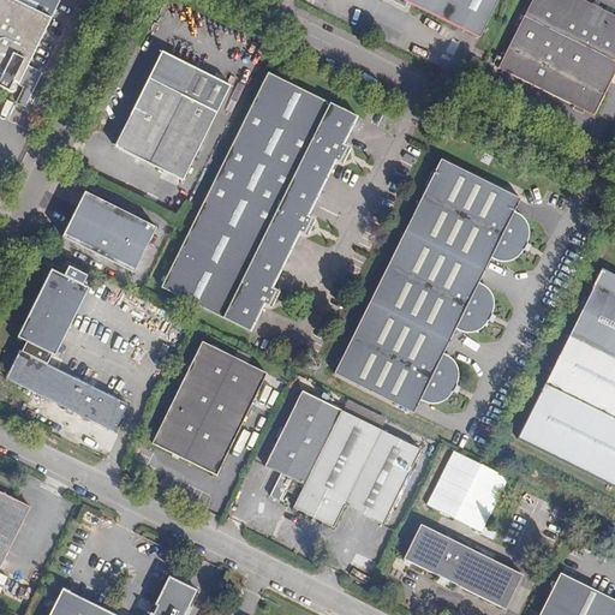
[(27,89),(36,70),(29,66),(61,0),(0,0),(0,75),(3,76),(0,81),(0,87),(11,93),(17,91),(17,89),(16,85),(16,83),(24,88),(27,89)]
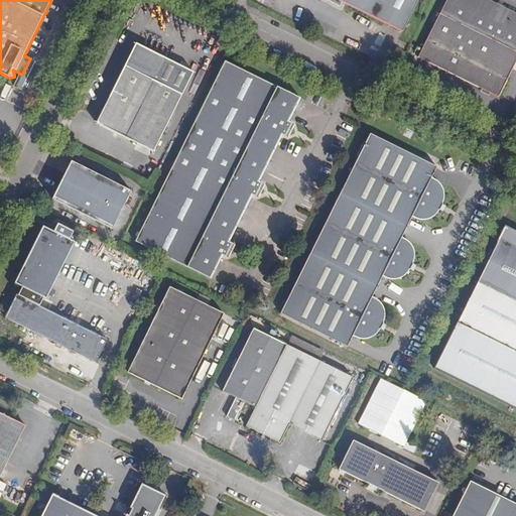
[(401,33),(416,0),(325,0),(342,8),(344,4),(401,33)]
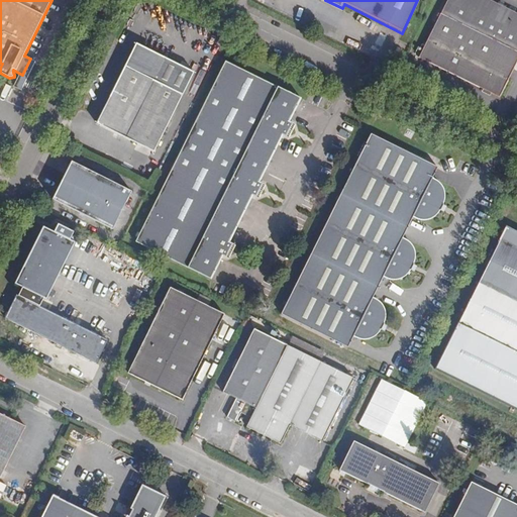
[(516,58),(516,14),(487,0),(444,0),(417,58),(498,98),(516,58)]
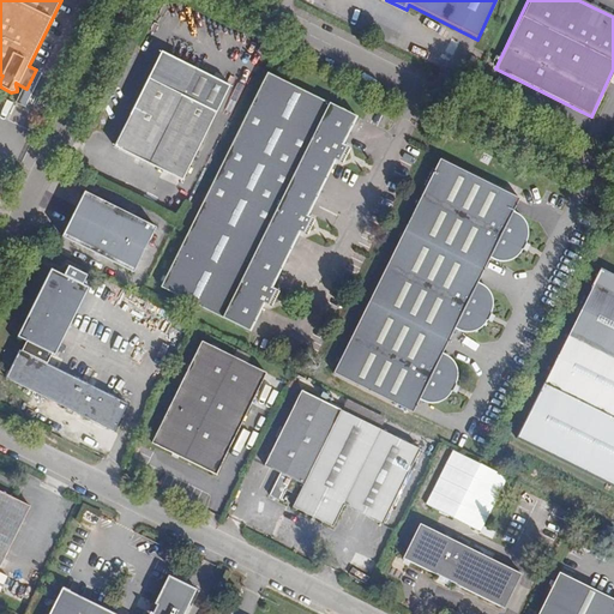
[(230,86),(161,52),(113,146),(182,181),(230,86)]
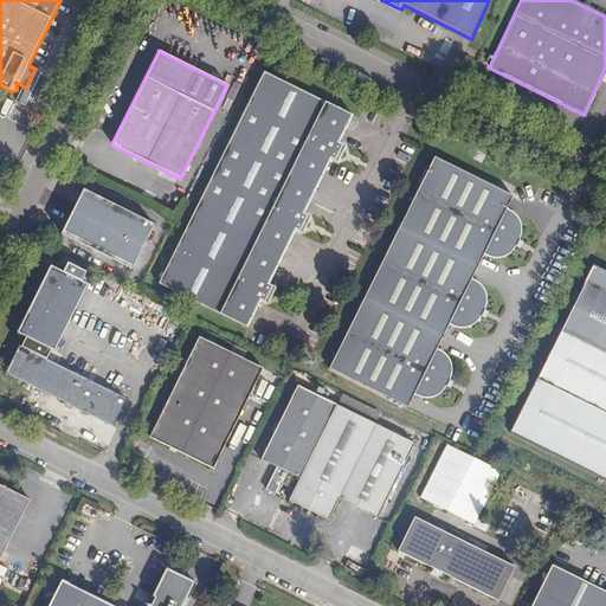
[(42,72),(36,69),(26,88),(24,86),(17,102),(25,105),(42,72)]
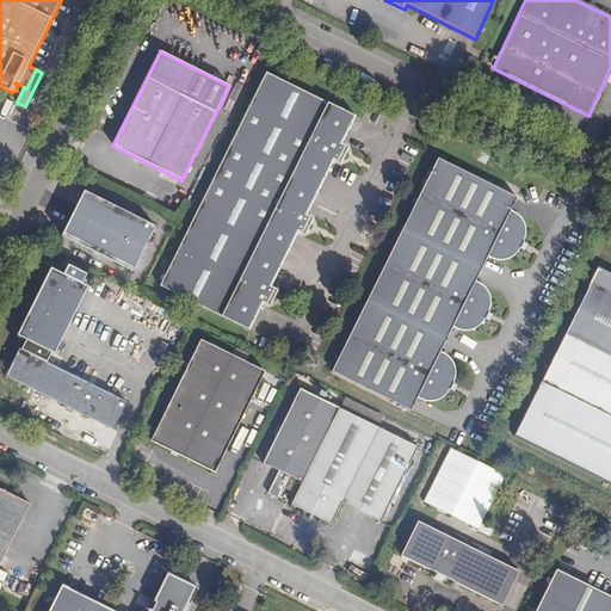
[(247,110),(344,155),(347,148),(339,144),(353,116),(265,73),(247,110)]
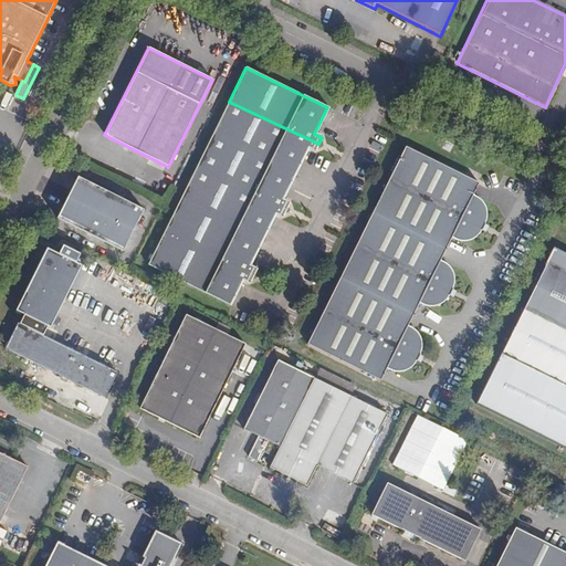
[(314,152),(318,144),(229,102),(147,265),(228,305),(241,280),(249,283),(255,270),(248,265),(274,213),(281,218),(289,203),(281,200),(307,147),(314,152)]
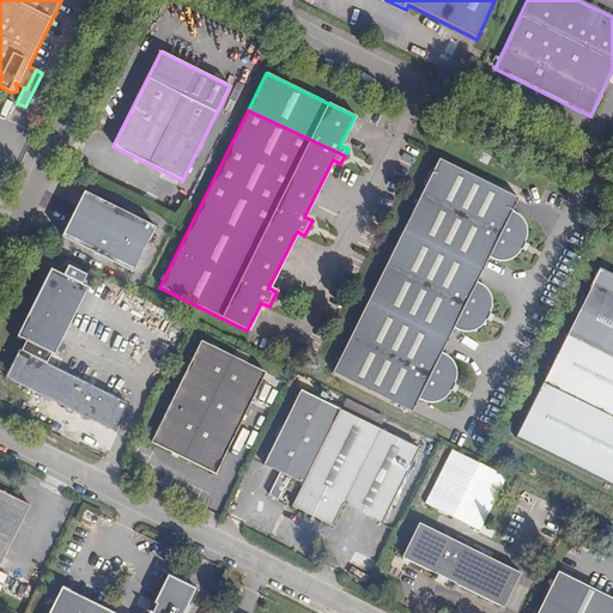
[(448,128),(438,123),(434,133),(443,139),(448,128)]
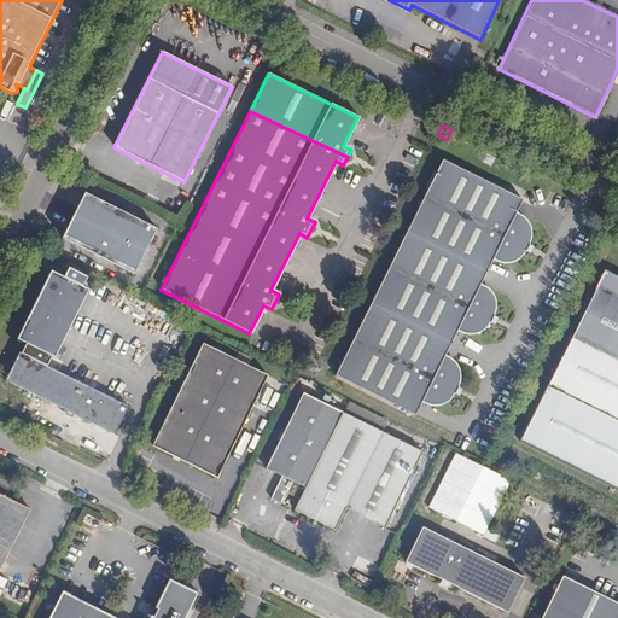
[(528,243),(529,238),(530,234),(529,229),(528,226),(526,222),(523,219),(520,216),(518,214),(514,213),(520,200),(441,161),(421,198),(403,233),(369,302),(332,375),(413,415),(414,413),(420,402),(425,404),(429,406),(432,406),(437,406),(442,404),(445,402),(449,398),(453,395),(456,386),(458,382),(459,377),(458,372),(456,368),(455,365),(452,361),(449,359),(445,357),(443,355),(450,343),(456,331),(460,333),(464,334),(467,334),(472,334),(477,333),(482,331),(485,327),(488,324),(493,314),(494,310),(494,305),(494,301),(493,297),(490,293),(488,290),(484,287),(482,285),(479,284),(484,273),(491,260),(496,261),(500,262),(503,263),(508,263),(513,262),(517,260),(522,256),(524,251),(526,248),(528,243)]
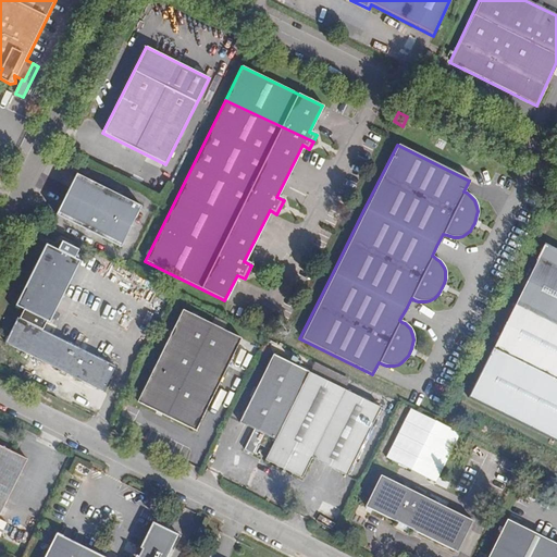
[(143,208),(77,175),(57,217),(122,249),(143,208)]
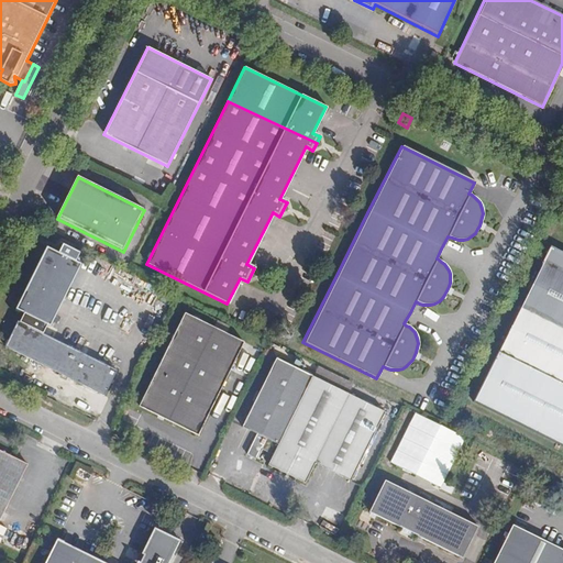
[(50,315),(58,297),(80,253),(64,244),(63,247),(59,253),(56,251),(47,247),(17,309),(25,313),(21,322),(19,321),(7,346),(63,374),(69,377),(106,396),(118,370),(39,330),(43,321),(46,322),(50,315)]
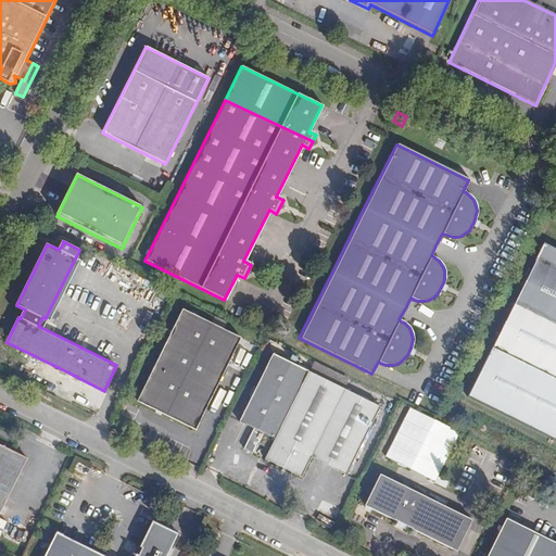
[(555,248),(545,242),(468,396),(555,440),(555,248)]
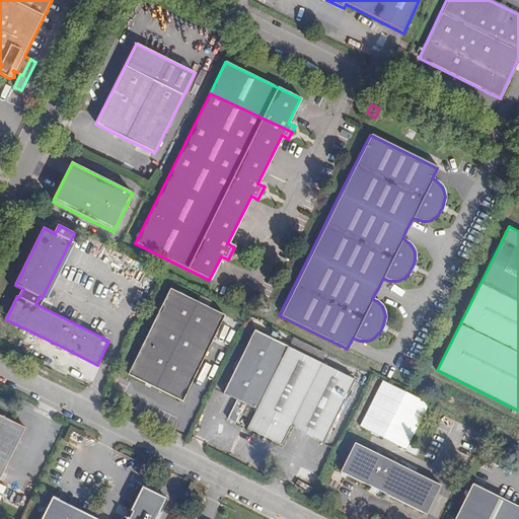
[(61,277),(54,274),(46,290),(53,293),(61,277)]
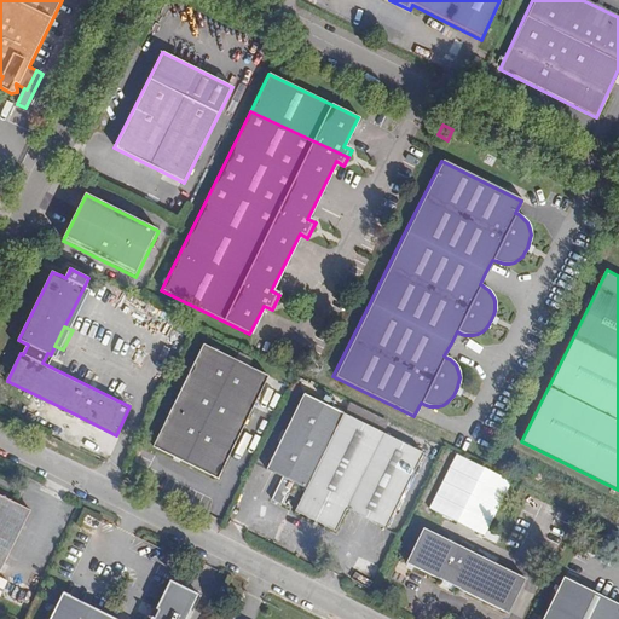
[(184,458),(183,461),(219,479),(255,406),(259,409),(266,394),(262,392),(270,377),(204,345),(154,446),(175,457),(177,455),(184,458)]
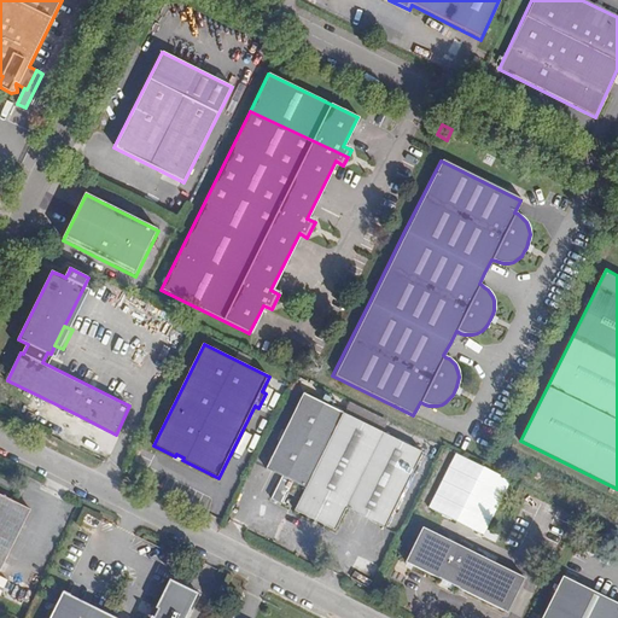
[(299,499),(342,414),(304,395),(267,470),(283,477),(272,499),(284,503),(289,494),(299,499)]
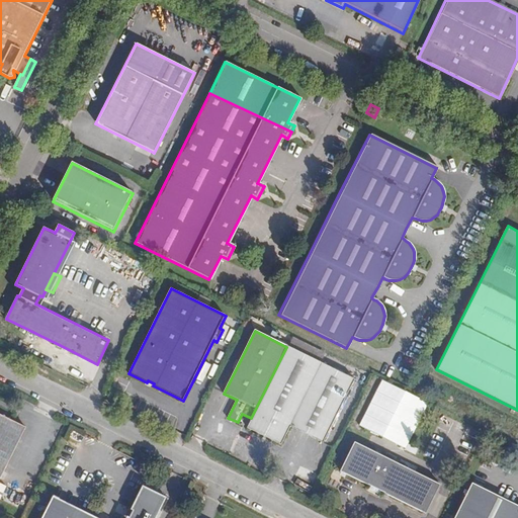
[(354,380),(286,347),(251,418),(252,419),(248,428),(281,444),(290,426),(324,442),(354,380)]
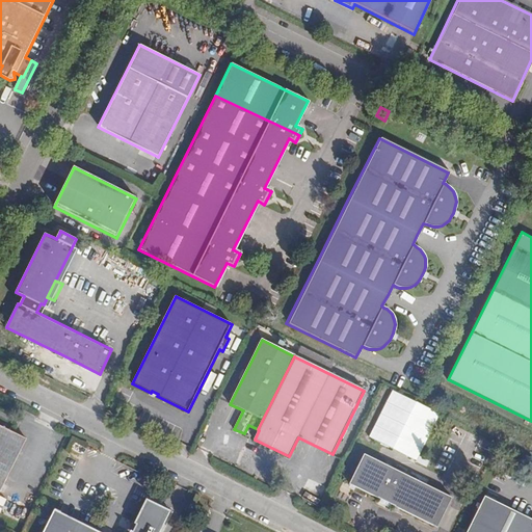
[(440,414),(393,391),(369,437),(383,445),(417,461),(419,455),(440,414)]
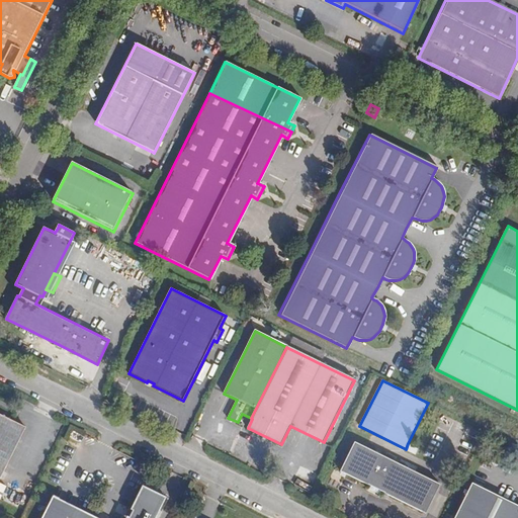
[(0,413),(0,479),(26,427),(0,413)]
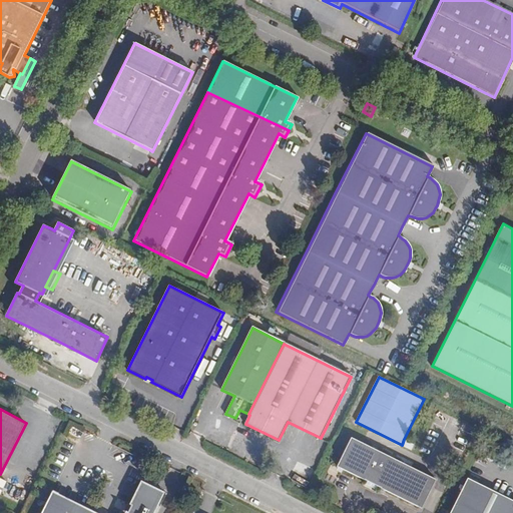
[(363,443),(352,438),(338,467),(422,508),(436,480),(363,443)]
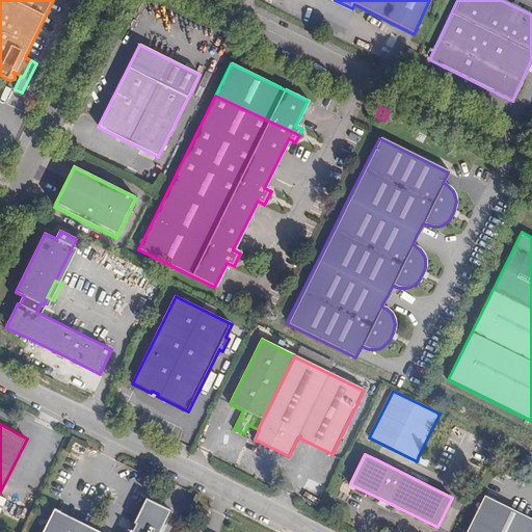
[(531,531),(531,519),(485,496),(467,531),(531,531)]
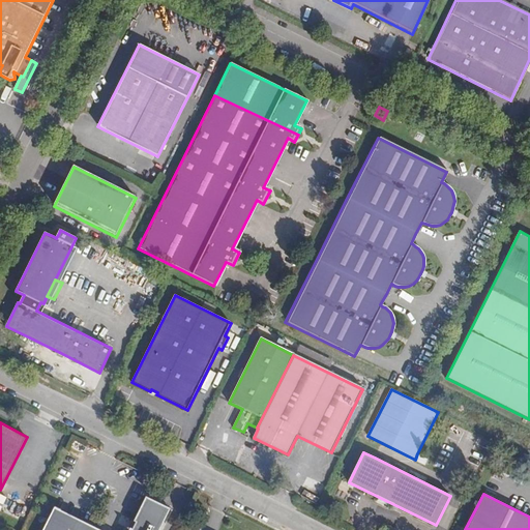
[(129,529),(100,529),(55,507),(43,529),(159,529),(170,508),(147,497),(135,521),(136,522),(133,528),(130,528),(129,529)]
